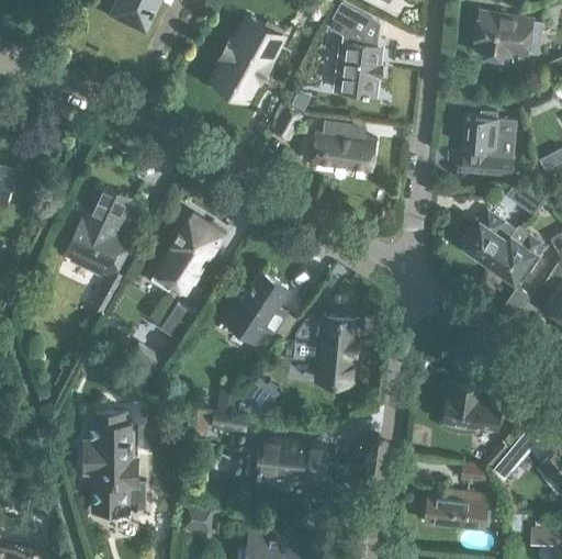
[(116,0),(110,17),(146,34),(163,0),(116,0)]
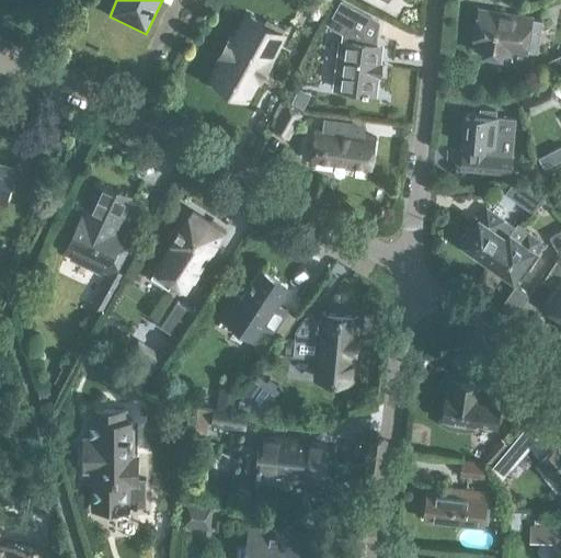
[(309,0),(302,14),(318,22),(324,8),(327,10),(331,0),(309,0)]
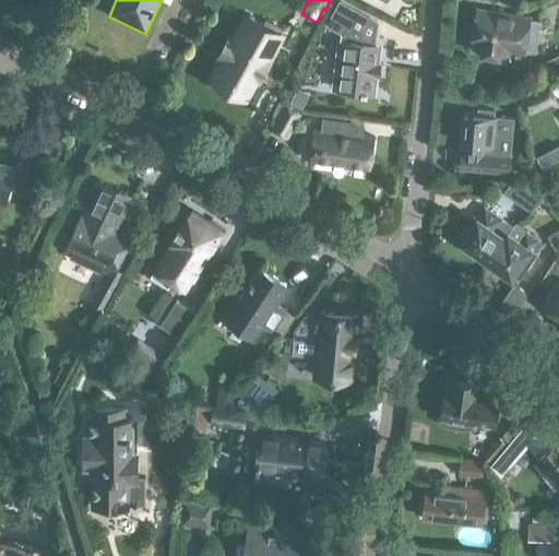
[(339,40),(332,92),(376,97),(382,47),(357,44),(358,38),(367,23),(340,8),(331,25),(344,33),(343,42),(339,40)]
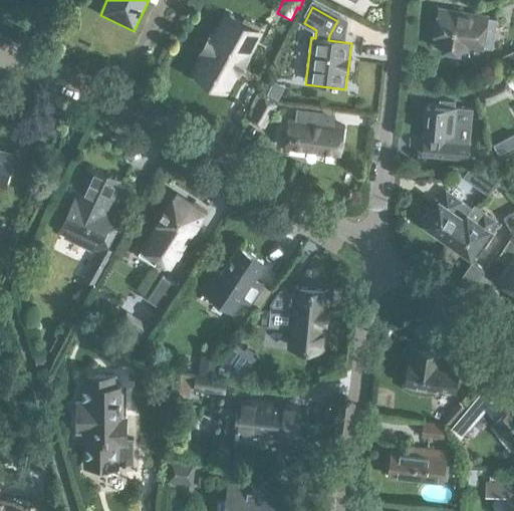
[(483,49),(493,50),(497,21),(438,12),(434,41),(437,42),(437,46),(443,47),(446,51),(458,53),(460,50),(467,51),(468,47),(483,49)]
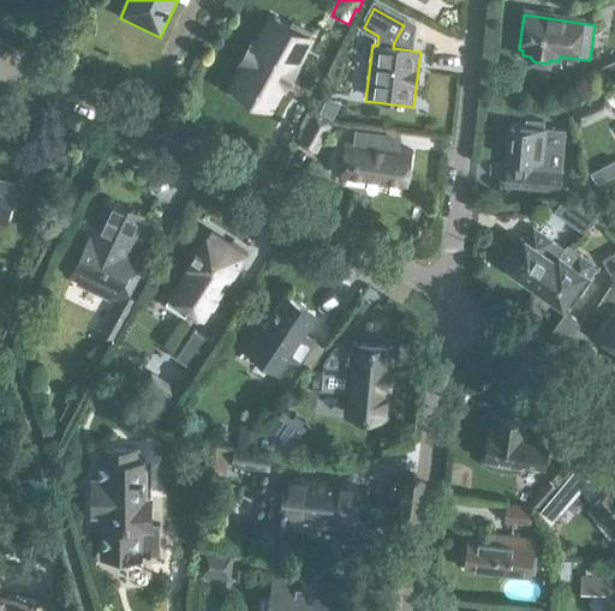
[(255,75),(245,69),(231,93),(267,113),(306,42),(270,22),(254,52),(264,58),(255,75)]
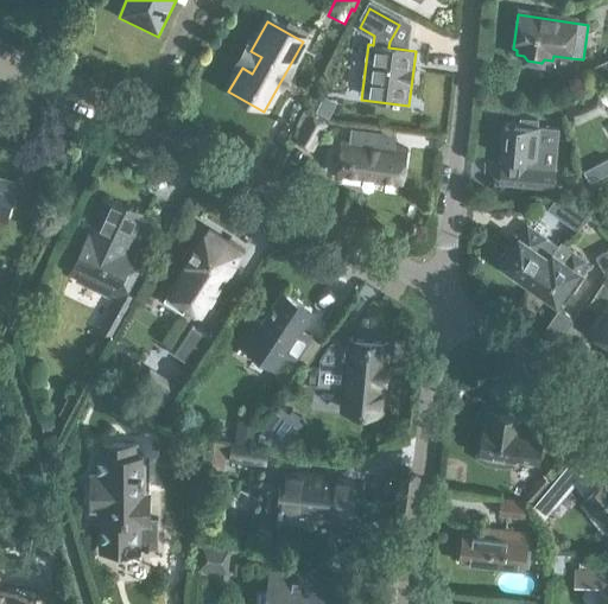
[(574,127),(607,112),(596,93),(565,107),(574,127)]
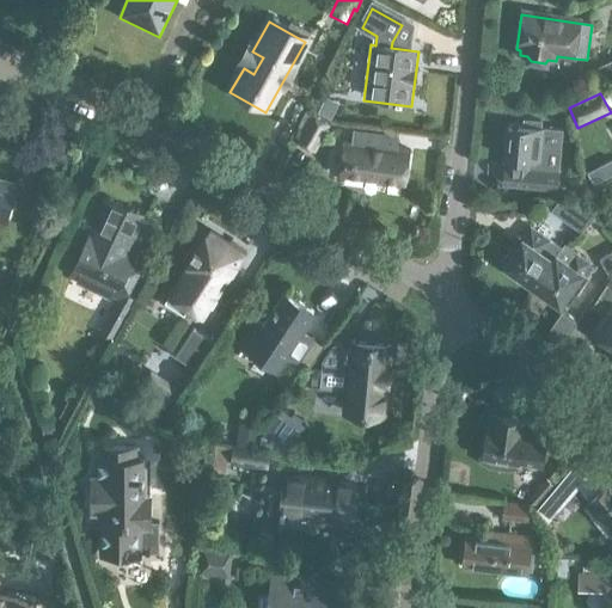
[(331,120),(338,105),(326,99),(319,114),(331,120)]
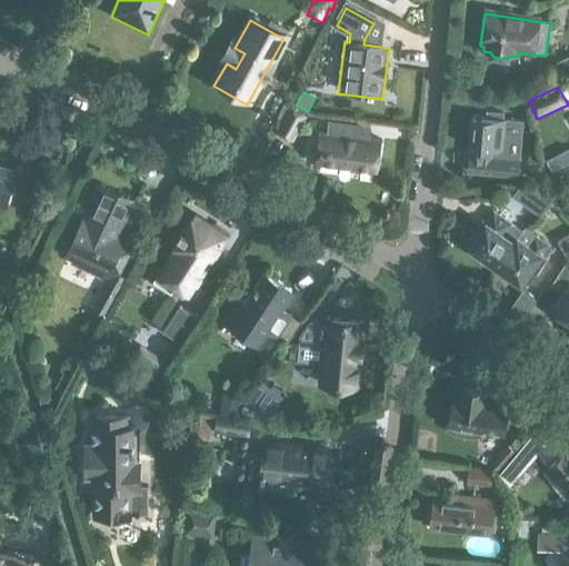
[(275,133),(292,144),(307,119),(289,108),(275,133)]
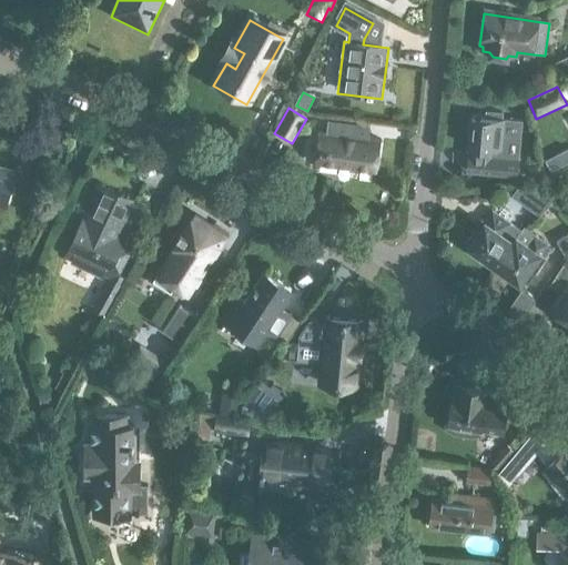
[(468,122),(466,127),(466,130),(467,134),(469,138),(468,149),(473,149),(472,157),(468,157),(466,173),(517,178),(518,161),(504,160),(506,139),(501,138),(503,121),(472,118),(472,120),(468,122)]
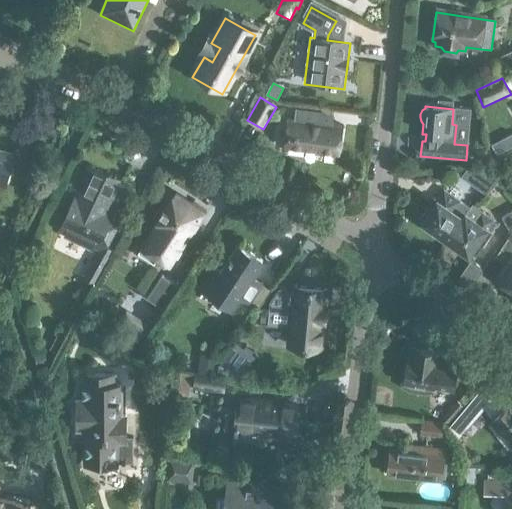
[(283,150),(340,158),(344,125),(333,123),(334,114),(295,109),(294,119),(287,118),(283,150)]
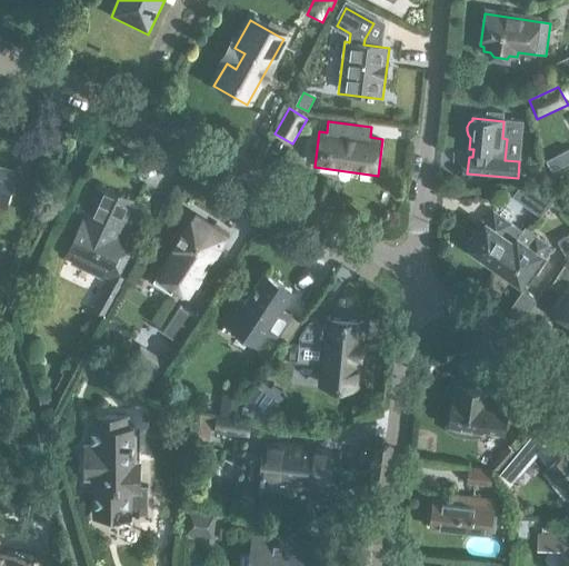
[(545,178),(541,166),(528,169),(531,182),(545,178)]
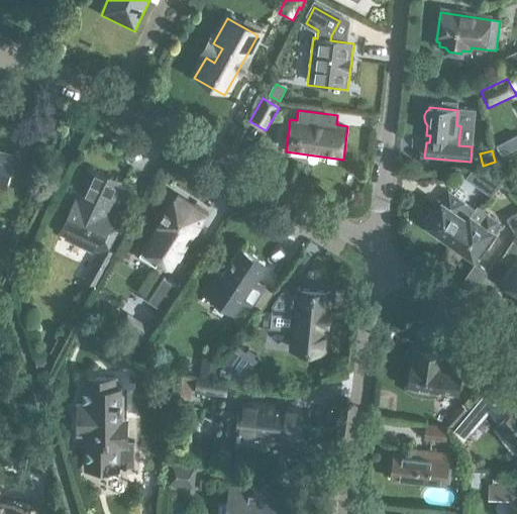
[(0,185),(3,187),(11,158),(0,153),(0,185)]
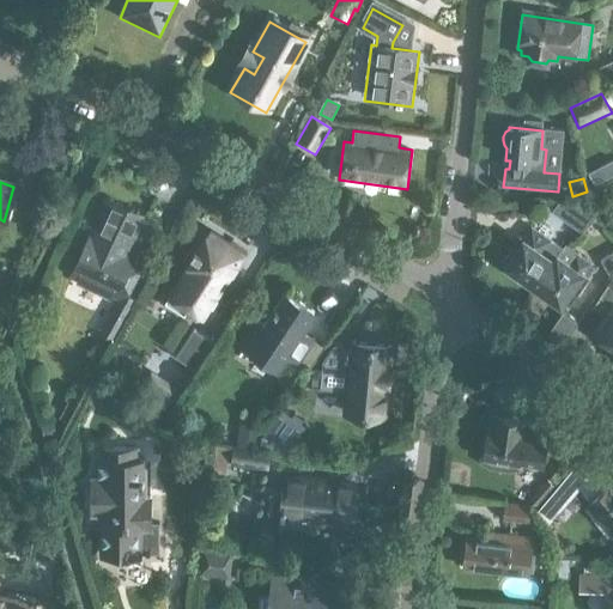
[(90,237),(70,279),(78,282),(76,286),(110,302),(111,298),(117,302),(138,259),(131,256),(137,242),(135,242),(146,218),(105,199),(95,220),(98,221),(91,237),(90,237)]
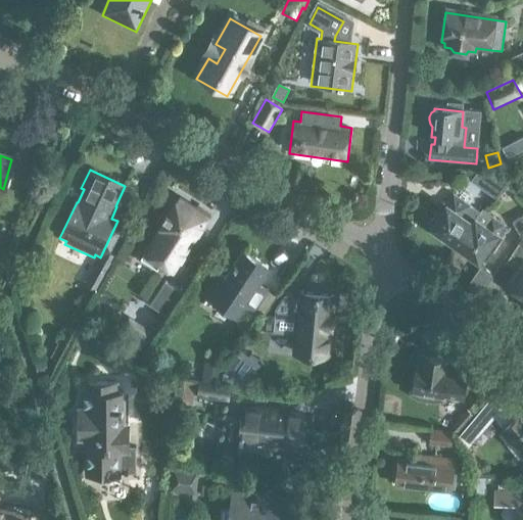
[(495,200),(508,189),(492,173),(477,174),(471,182),(495,200)]
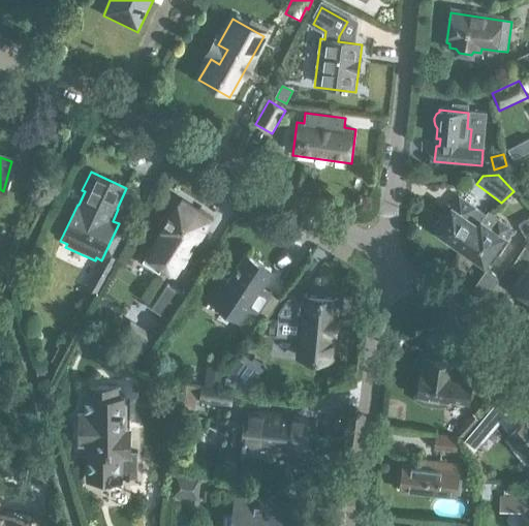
[(31,176),(26,188),(31,191),(37,179),(31,176)]
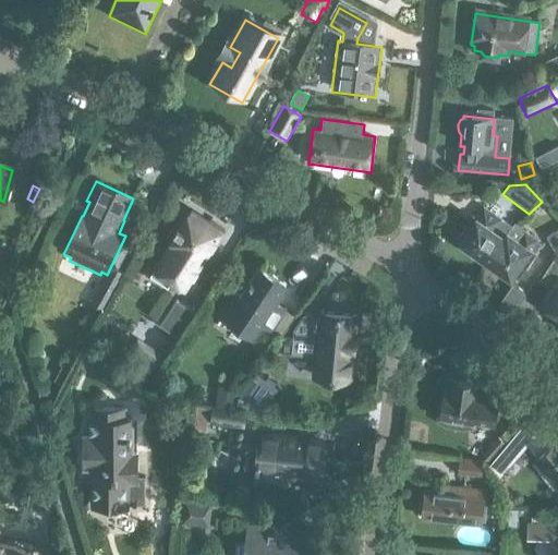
[(494,230),(501,220),(484,207),(476,218),(458,245),(486,264),(504,237),(494,230)]
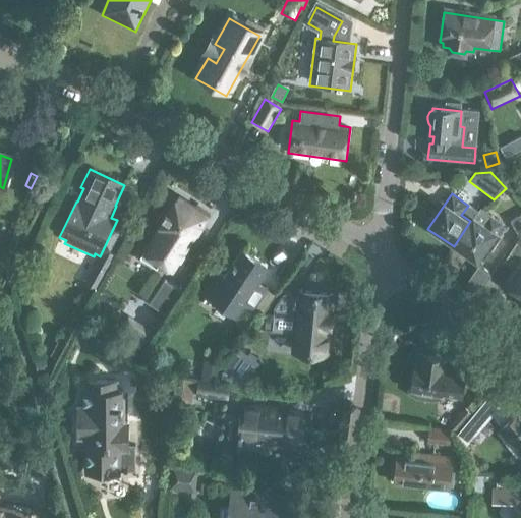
[(142,253),(174,274),(211,216),(179,195),(155,232),(156,232),(142,253)]
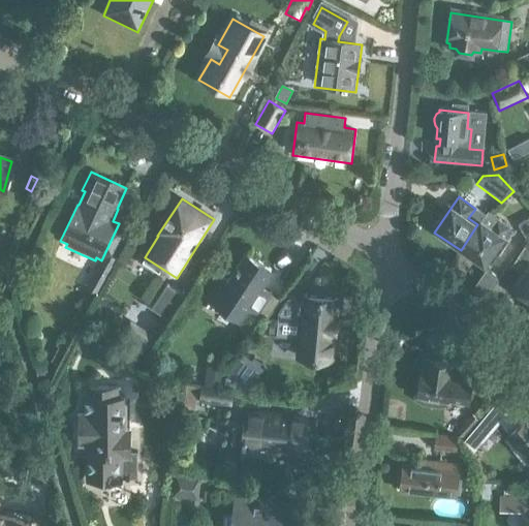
[(480,220),(477,224),(461,250),(470,257),(468,259),(481,269),(486,263),(492,267),(508,242),(504,238),(510,229),(488,214),(483,221),(480,220)]
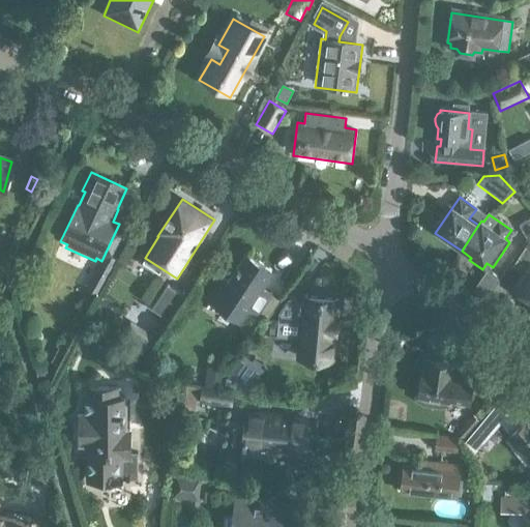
[(529,237),(529,220),(520,227),(527,239),(529,237)]
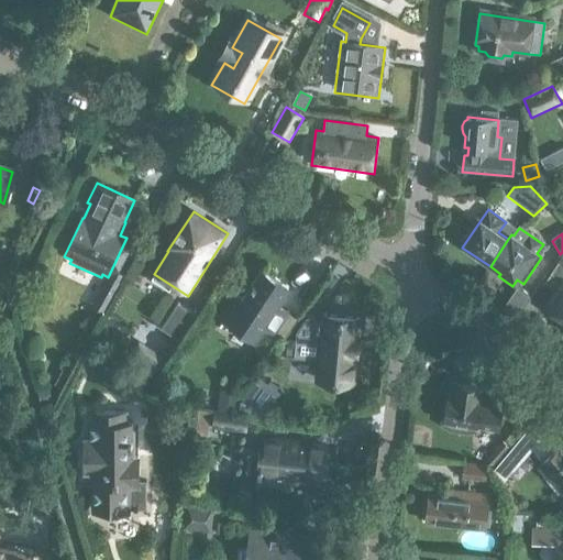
[(562,320),(562,265),(559,263),(544,284),(554,291),(543,308),(562,320)]
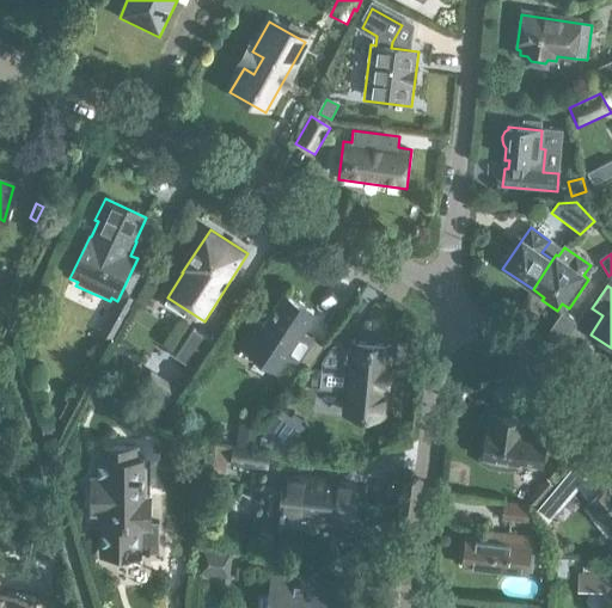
[(304,333),(317,314),(285,293),(263,325),(254,319),(237,345),(277,373),(288,357),(299,362),(314,339),(304,333)]
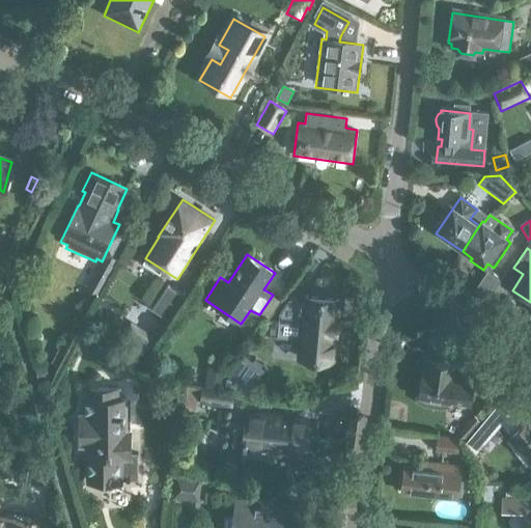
[(85,292),(98,299),(118,262),(105,256),(85,292)]
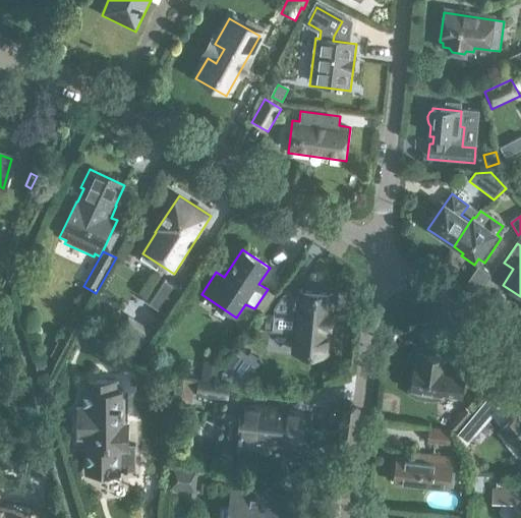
[(500,262),(493,255),(486,264),(494,270),(500,262)]
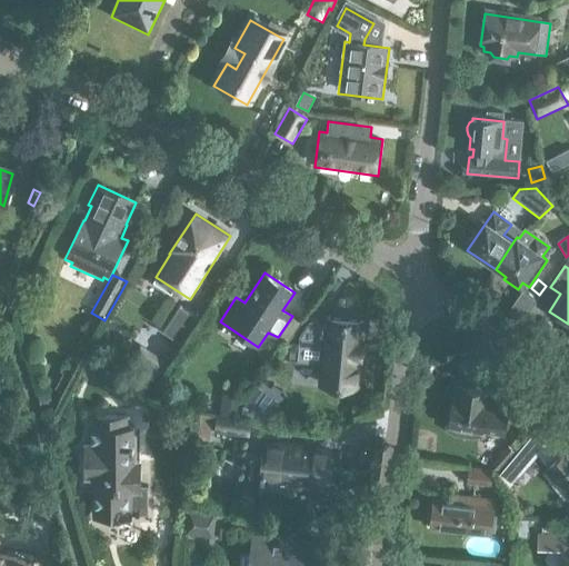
[(198,319),(179,307),(162,334),(181,346),(198,319)]
